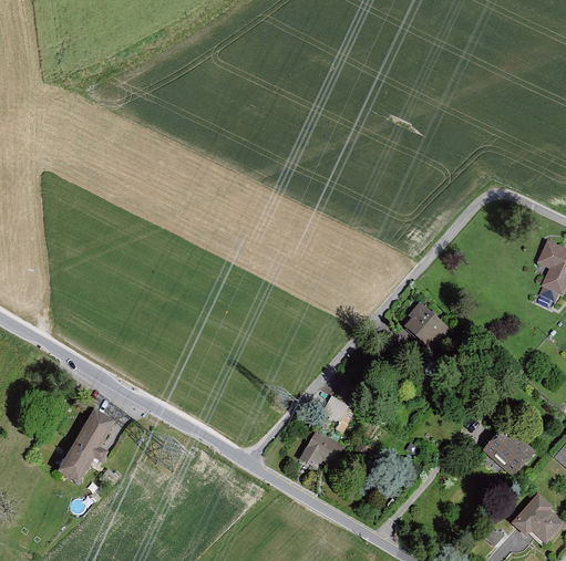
[(565,286),(565,247),(547,239),(537,261),(549,267),(542,284),(563,294),(565,286)]
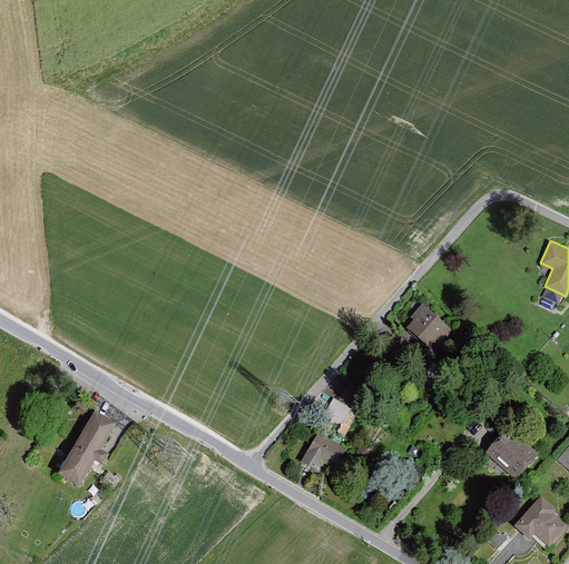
[(451,330),(422,303),(410,315),(414,318),(406,326),(431,350),(451,330)]
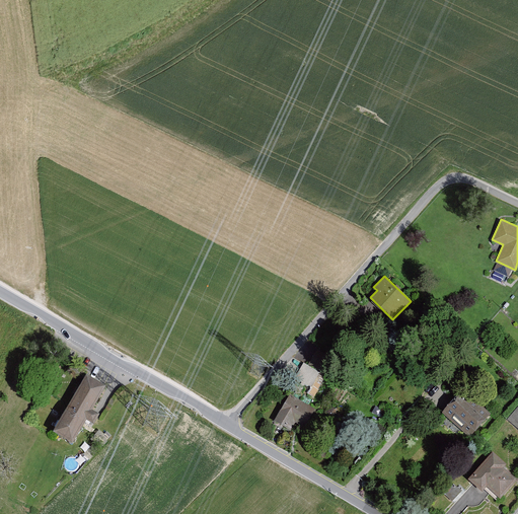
[(292,378),(315,389),(324,369),(301,359),(292,378)]
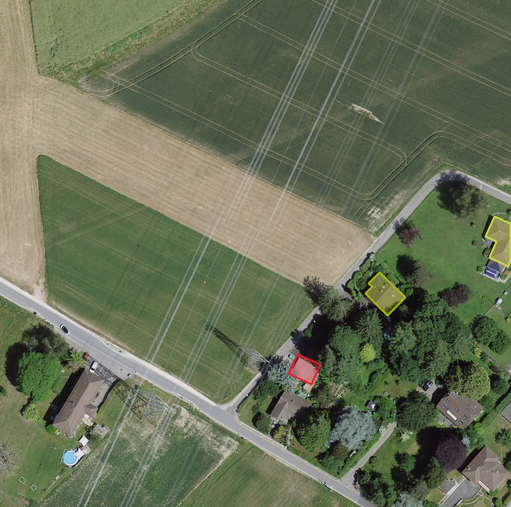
[(104,380),(85,369),(53,426),(72,436),(85,414),(93,418),(98,409),(90,404),(104,380)]
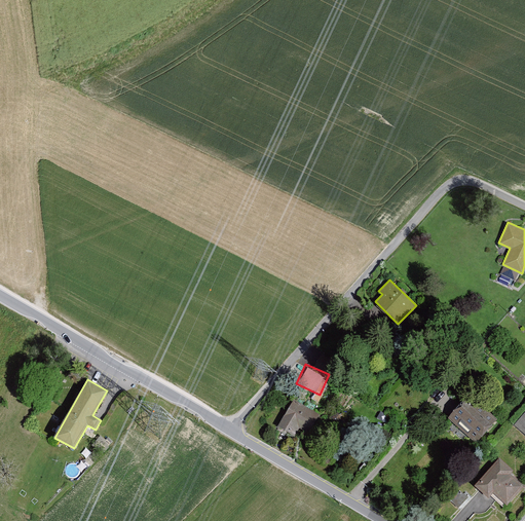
[(467,394),(447,417),(475,440),(494,416),(467,394)]
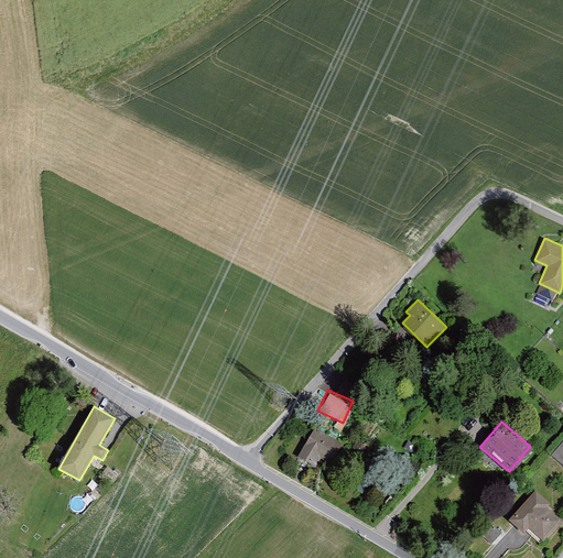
[(345,442),(314,424),(295,456),(314,467),(321,456),(333,462),(345,442)]
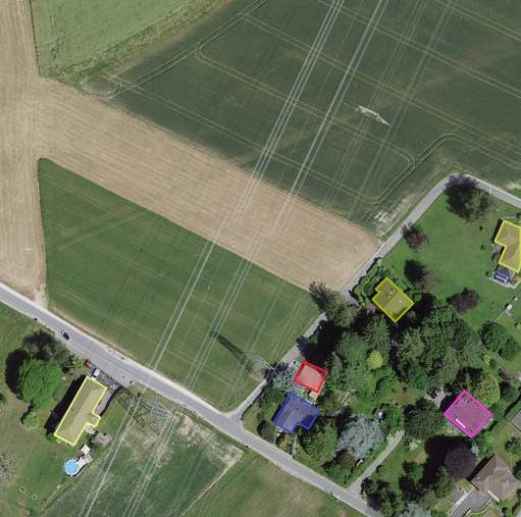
[(520,403),(510,416),(520,426),(520,403)]
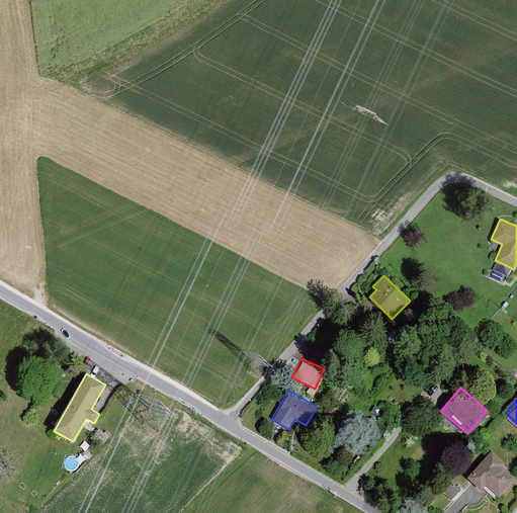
[(516,474),(516,472),(492,451),(468,479),(482,490),(486,486),(499,496),(516,474)]
